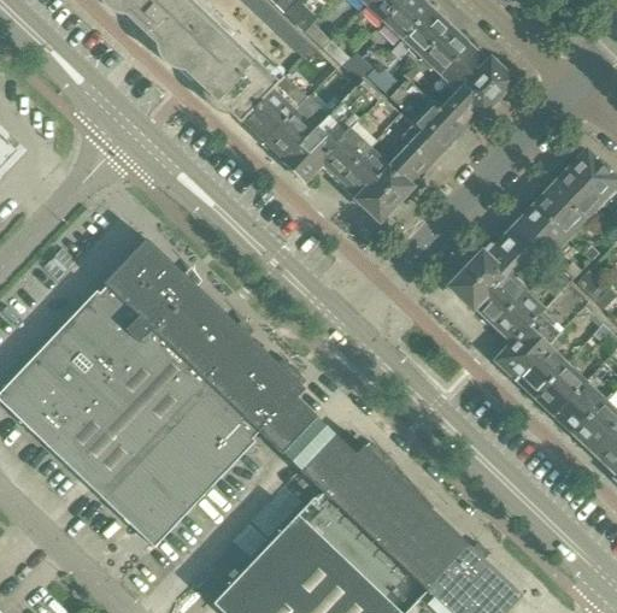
[(242,118),(244,119),(272,88),(278,81),(193,0),(103,0),(105,3),(107,5),(110,7),(112,10),(115,11),(118,12),(122,12),(123,11),(159,45),(158,47),(159,51),(159,53),(162,56),(163,58),(165,60),(168,63),(170,65),(174,66),(176,68),(180,68),(182,66),(205,89),(204,90),(205,94),(206,96),(207,99),(209,101),(211,104),(213,106),(216,107),(219,110),(222,111),(225,111),(227,110),(240,122),(242,118)]
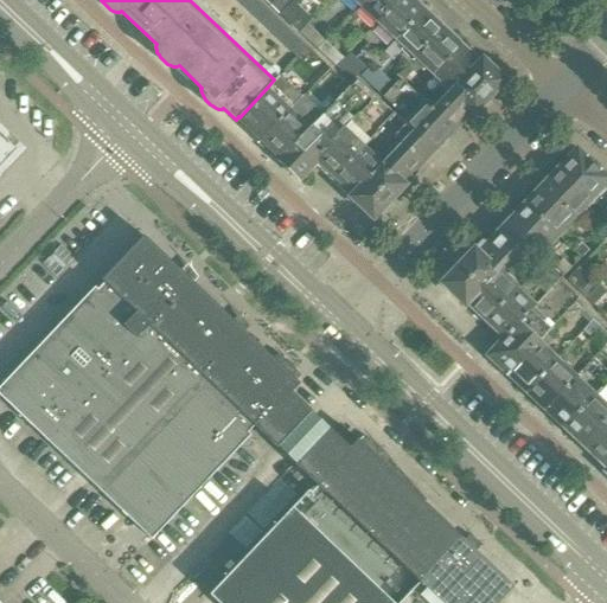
[(240,0),(298,55),(307,45),(259,0),(240,0)]
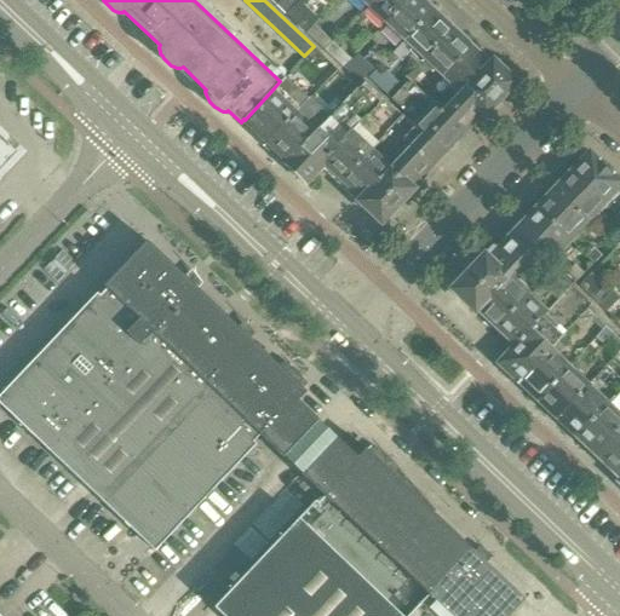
[(273,0),(285,11),(294,0),(273,0)]
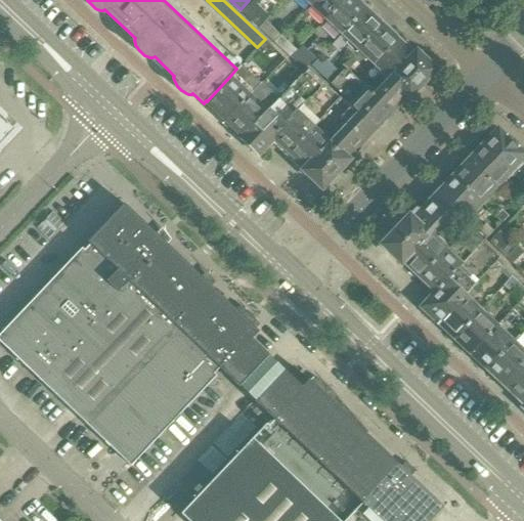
[(241,9),(257,25),(264,17),(269,13),(255,0),(249,0),(241,9)]
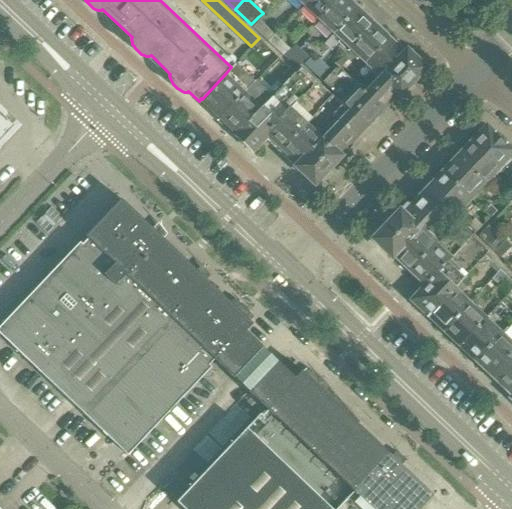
[(305,0),(304,1),(319,16),(333,0),(305,0)]
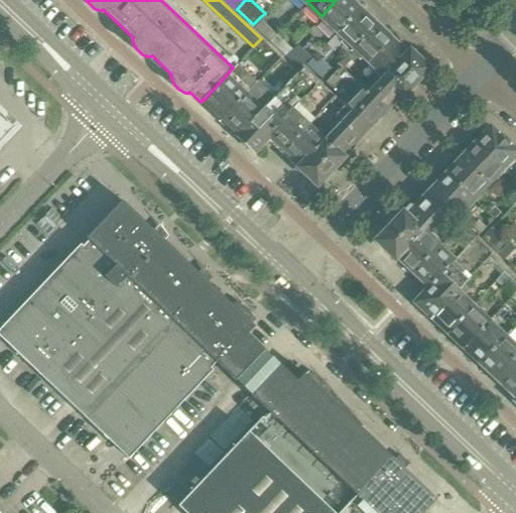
[(336,0),(321,16),(337,30),(362,4),(358,0),(336,0)]
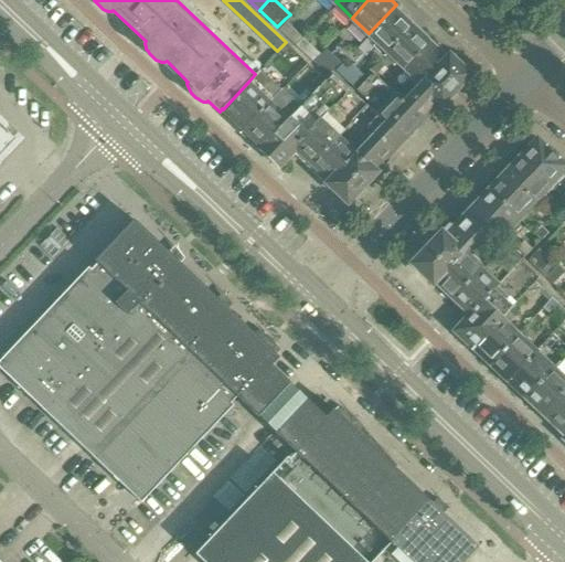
[(375,46),(383,53),(411,24),(404,19),(404,13),(396,4),(369,33),(379,43),(375,46)]
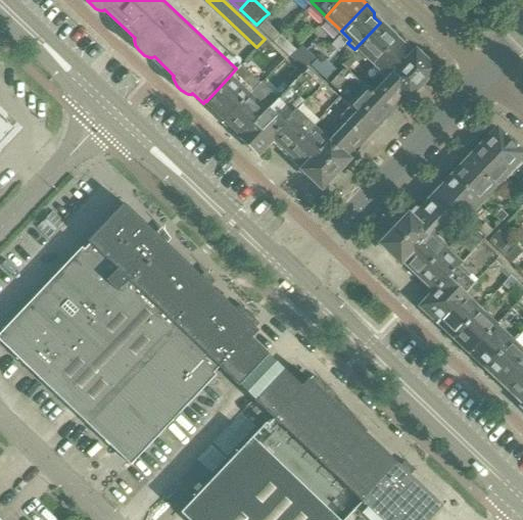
[(273,41),(274,40),(280,34),(264,17),(256,25),(273,41)]
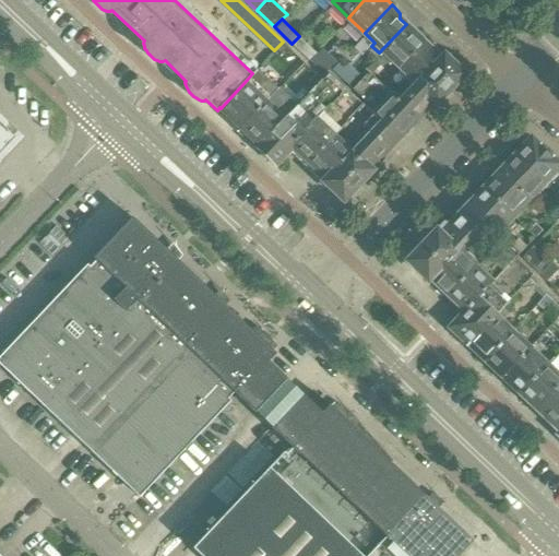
[(393,59),(400,66),(427,38),(418,30),(413,30),(406,24),(379,52),(390,62),(393,59)]
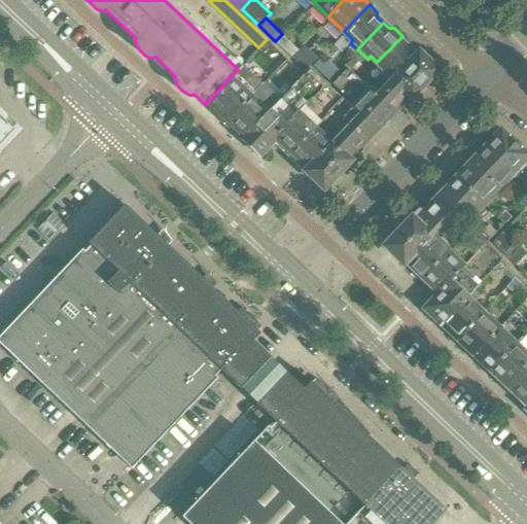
[(276,40),(291,56),(297,48),(282,34),(276,40)]
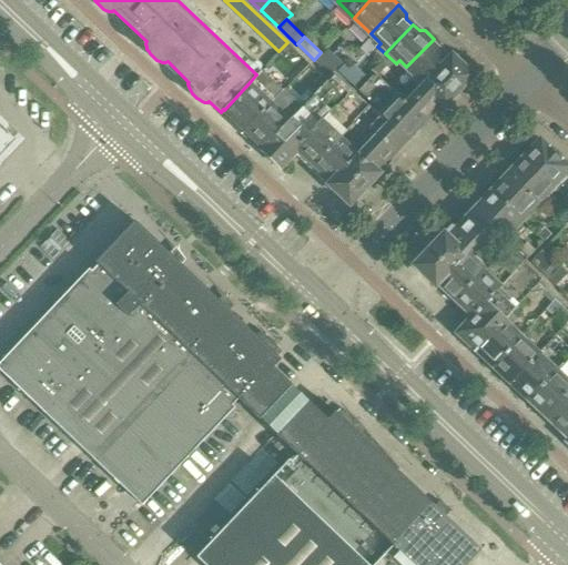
[(413,80),(422,88),(453,54),(452,54),(448,58),(443,52),(443,47),(434,39),(406,67),(416,77),(413,80)]
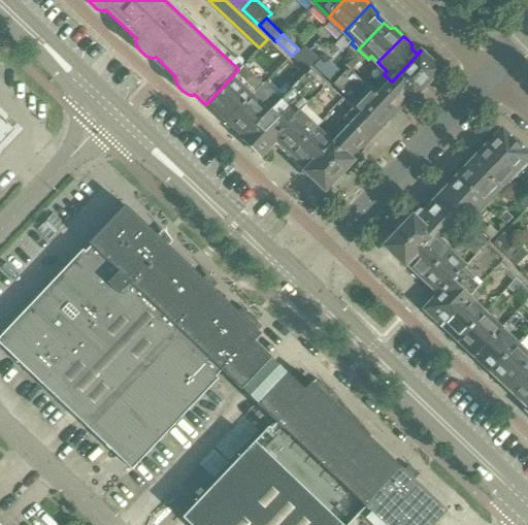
[(308,68),(314,63),(319,58),(319,57),(307,46),(309,44),(306,41),(304,44),(304,43),(298,50),(298,48),(292,56),(297,60),(299,59),(308,68)]
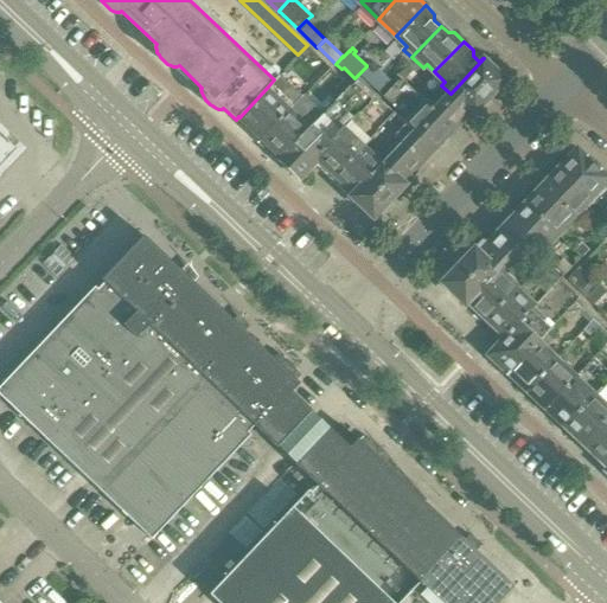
[(443,102),(435,109),(435,110),(453,127),(475,103),(478,106),(503,78),(484,61),(484,58),(451,94),(443,102)]
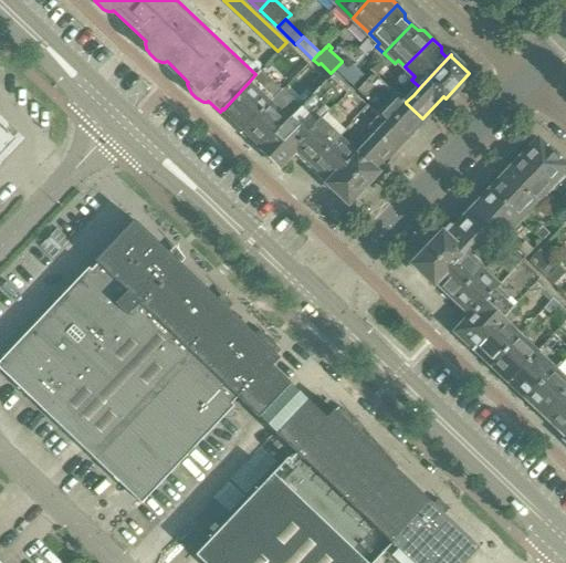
[(373,66),(383,75),(388,69),(379,60),(373,66)]
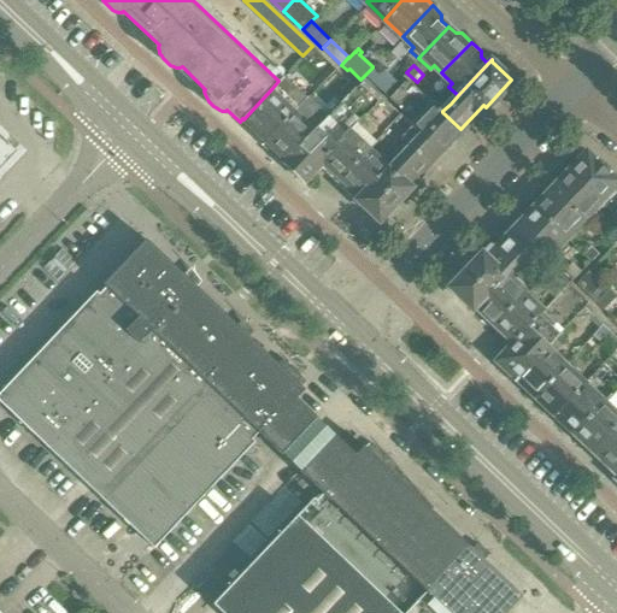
[(372,68),(366,74),(385,90),(391,84),(372,68)]
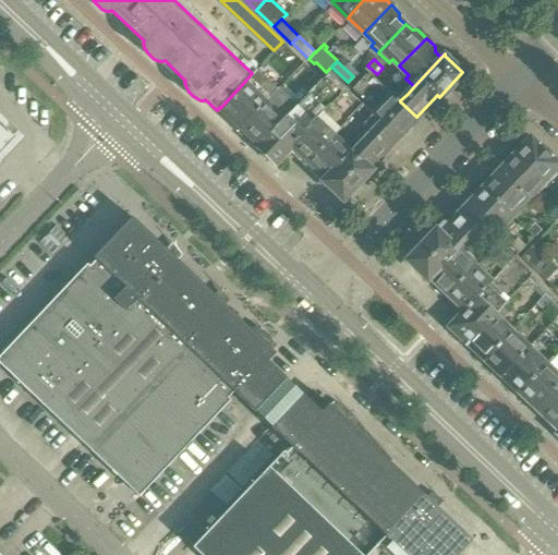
[(273,163),(290,144),(344,87),(328,71),(322,79),(320,76),(283,115),(257,143),(255,146),(273,163)]
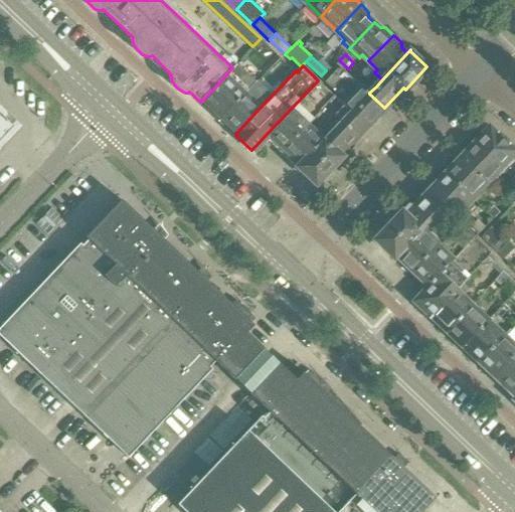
[(334,95),(284,148),(281,150),(317,184),(343,156),(340,152),(365,125),(367,126),(372,121),(375,122),(381,115),(380,113),(384,108),(369,94),(369,93),(360,83),(359,84),(342,67),(336,67),(324,79),(353,107),(350,111),(334,95)]
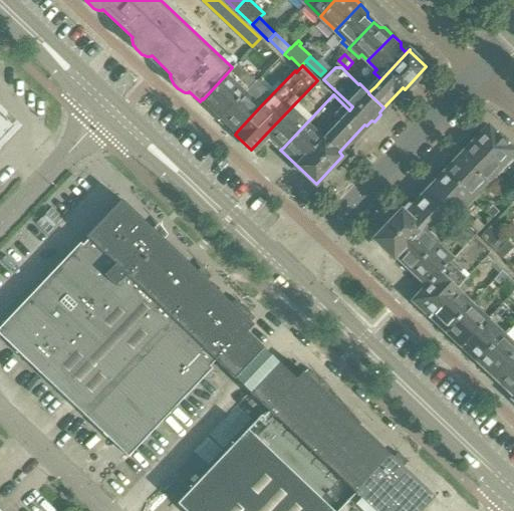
[(212,108),(220,115),(244,89),(227,73),(203,99),(204,100),(202,103),(210,110),(212,108)]
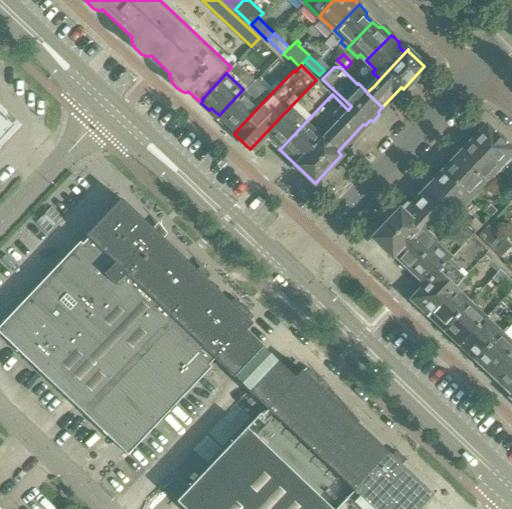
[(358,83),(367,92),(374,86),(364,77),(358,83)]
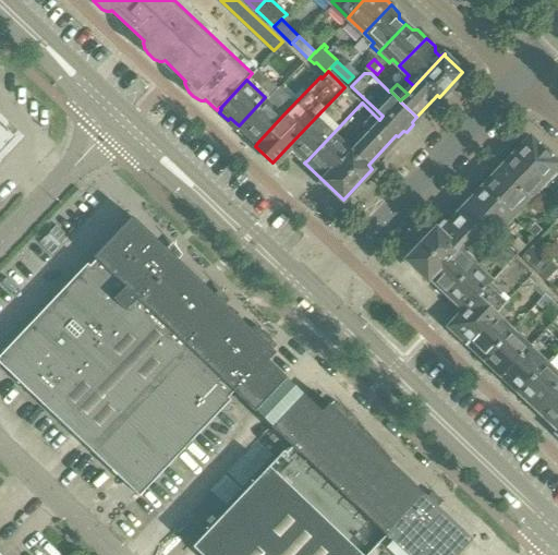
[(290,144),(307,160),(362,103),(344,87),(290,144)]
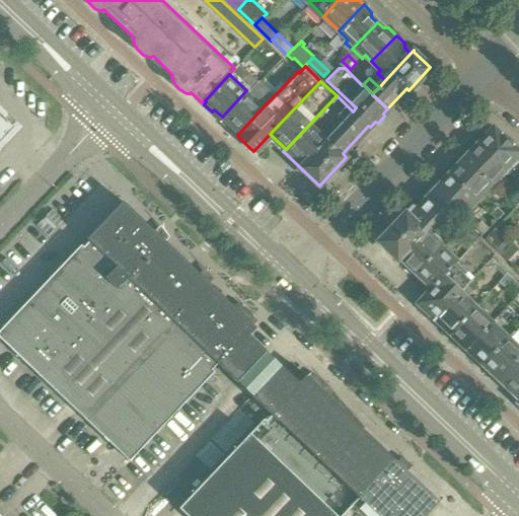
[(233,128),(239,133),(264,106),(246,90),(222,117),(225,120),(224,124),(230,129),(233,128)]
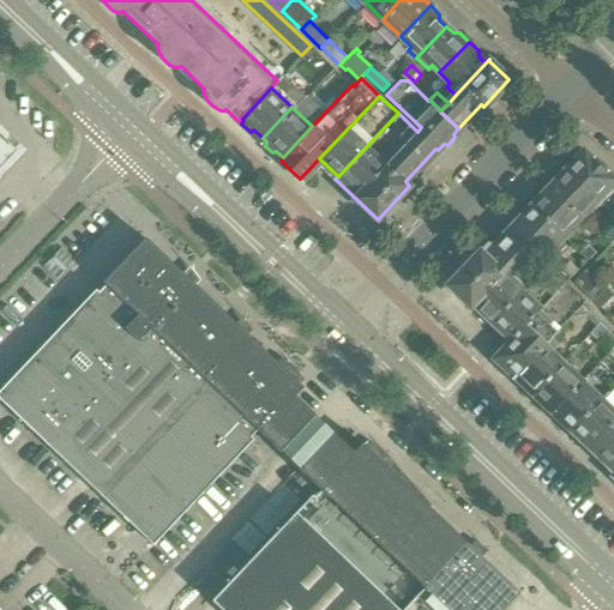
[(0,168),(19,149),(0,130),(0,168)]
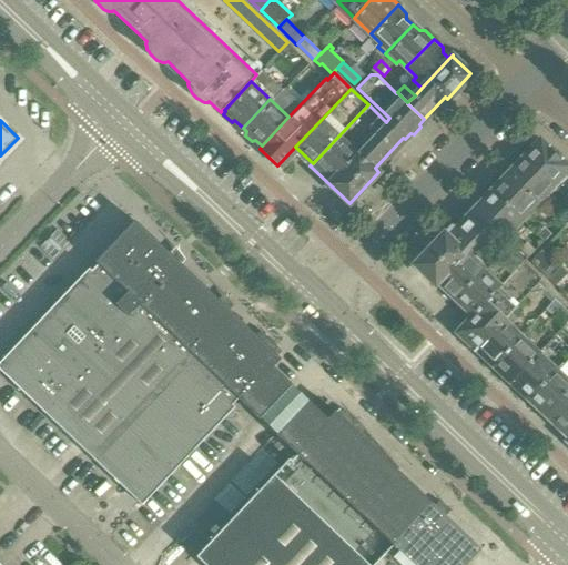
[(525,154),(523,154),(551,183),(567,165),(539,139),(534,144),(529,143),(524,150),(525,154)]
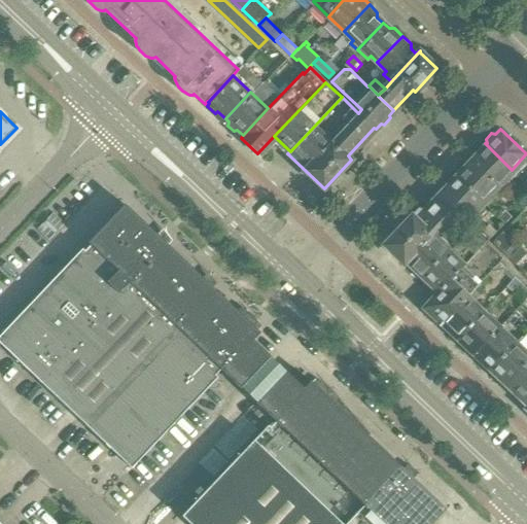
[(471,159),(469,159),(497,184),(512,170),(485,143),(484,145),(481,144),(475,150),(476,154),(471,159)]
